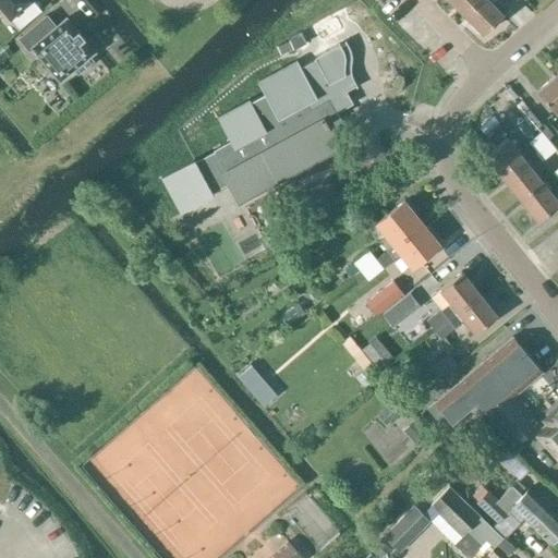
[(0,0),(0,8),(9,20),(33,1),(32,0),(0,0)]
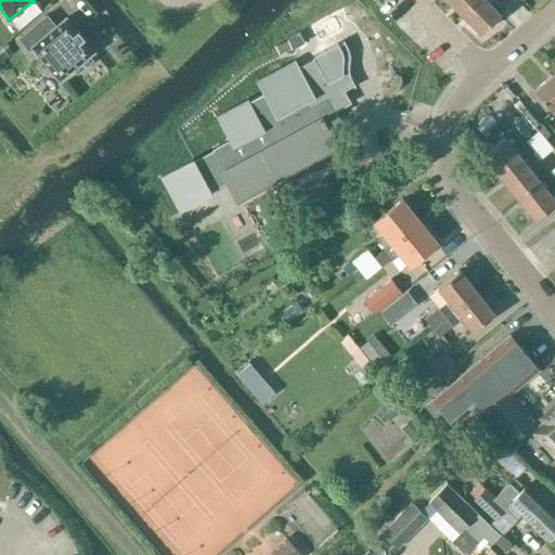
[(447,0),(461,14),(474,0),(447,0)]
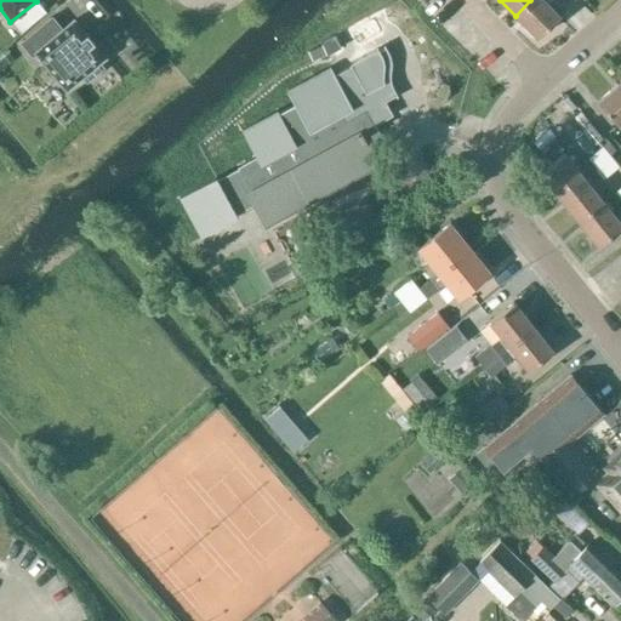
[(530,0),(516,16),(537,38),(558,16),(546,4),(548,0),(530,0)]
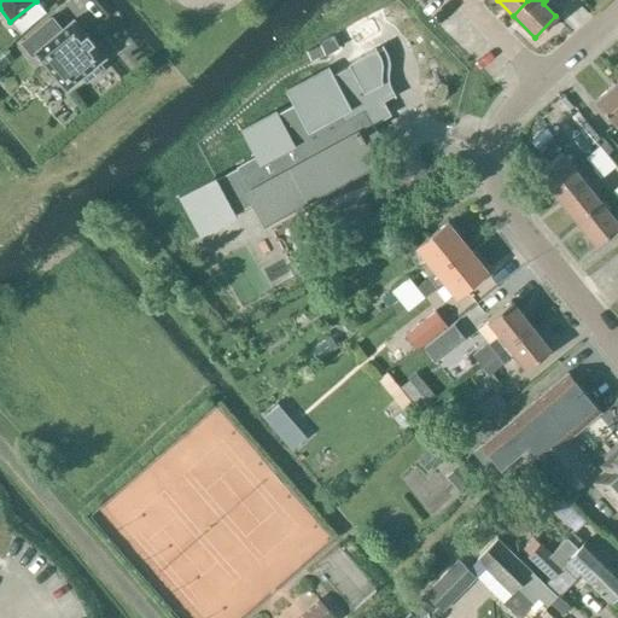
[(592,17),(604,3),(600,0),(575,0),(573,1),(592,17)]
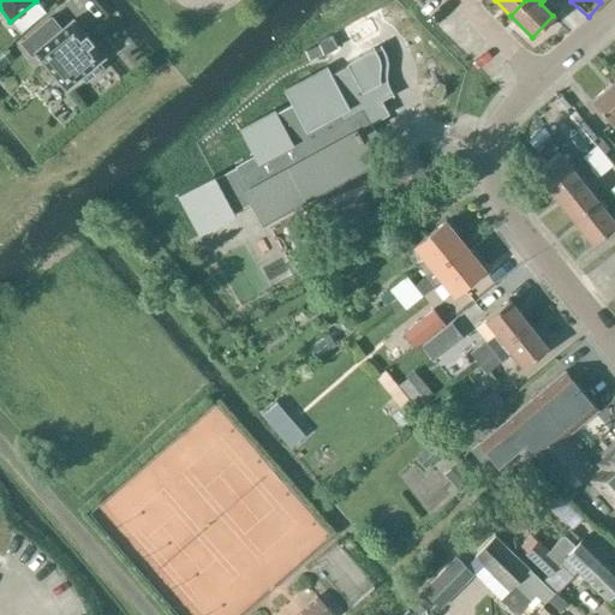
[(61,30),(51,17),(19,42),(31,57),(35,53),(65,89),(81,76),(85,82),(102,67),(97,63),(103,58),(91,43),(91,42),(85,34),(84,35),(72,21),(61,30)]
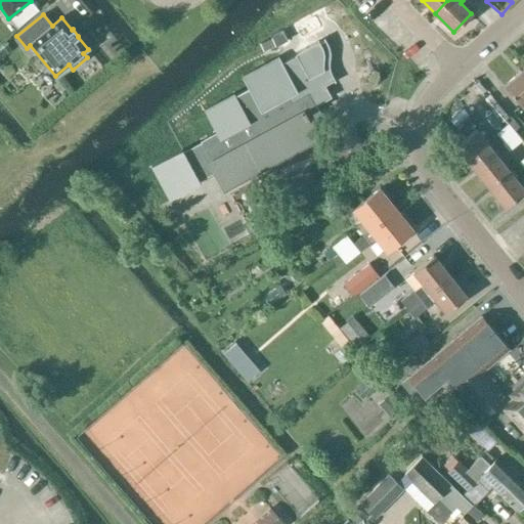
[(281,30),(270,36),(271,38),(274,44),(275,46),(287,40),(281,30)]
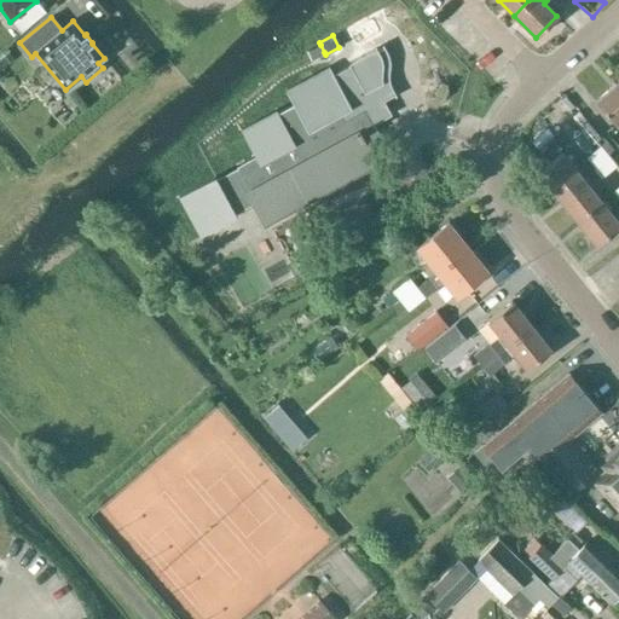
[(364,146),(380,138),(372,125),(391,115),(383,102),(393,96),(394,98),(397,97),(392,88),(389,79),(389,69),(389,61),(387,52),(382,45),(381,46),(382,48),(377,51),(376,48),(348,64),(350,67),(333,75),(329,68),(285,91),(293,105),(277,114),(276,111),(241,131),(255,158),(238,168),(239,168),(217,180),(215,177),(178,197),(200,237),(236,217),(235,213),(253,203),(264,224),(374,165),(364,146)]
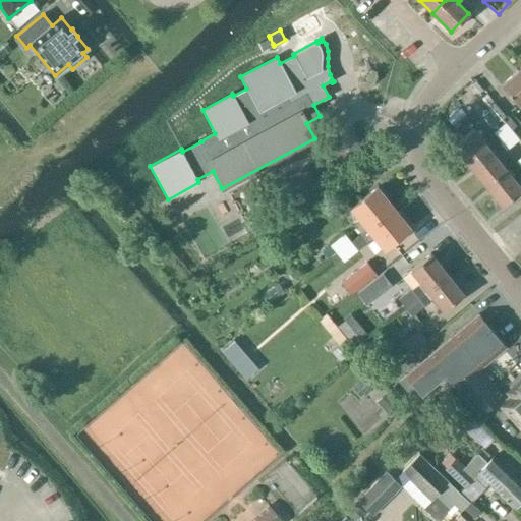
[(270,38),(258,43),(263,50),(273,44),(270,38)]
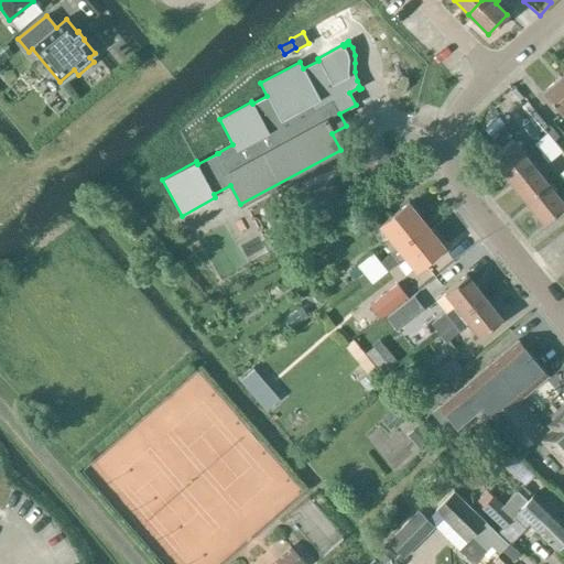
[(563,74),(542,93),(561,114),(563,109),(563,74)]
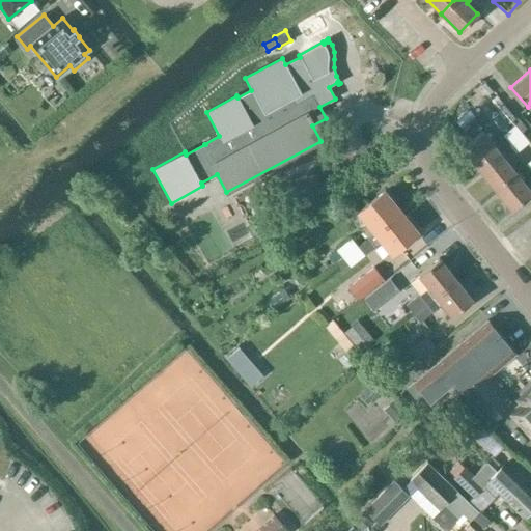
[(499,152),(508,144),(522,134),(514,126),(492,144),(482,132),(462,147),(478,168),(499,152)]
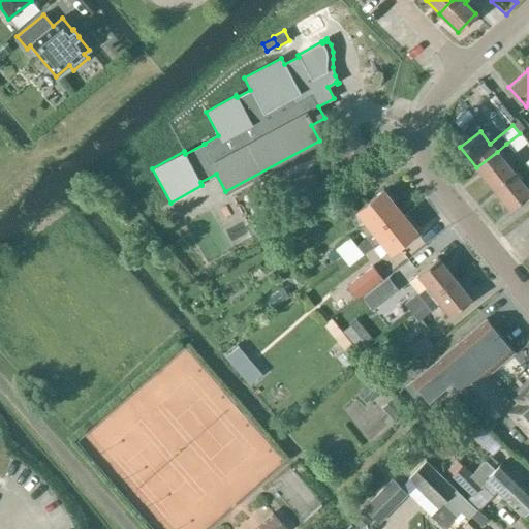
[(476,167),(493,188),(514,173),(497,152),(476,167)]
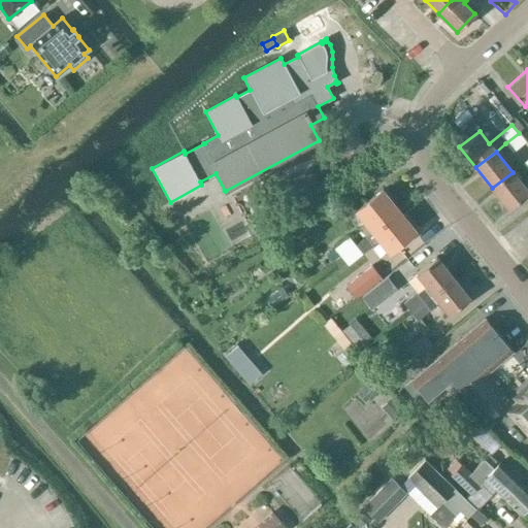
[(527,173),(527,159),(513,172),(492,188),(508,208),(527,193),(527,192),(519,180),(527,173)]
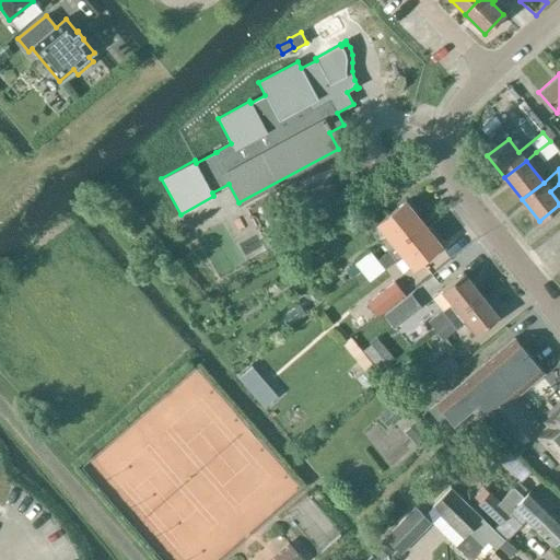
[(388,251),(422,223),(405,201),(376,224),(386,237),(381,242),(388,251)]
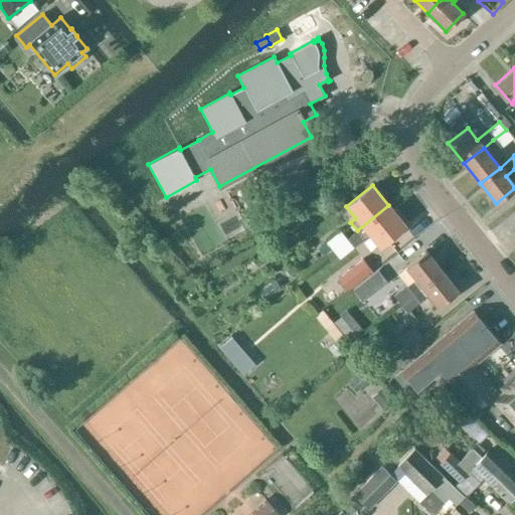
[(388,205),(357,230),(364,239),(369,235),(378,246),(405,225),(388,205)]
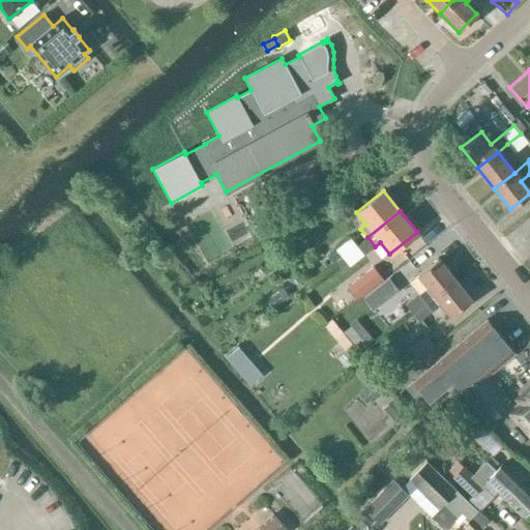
[(357,244),(350,235),(332,248),(341,258),(357,244)]
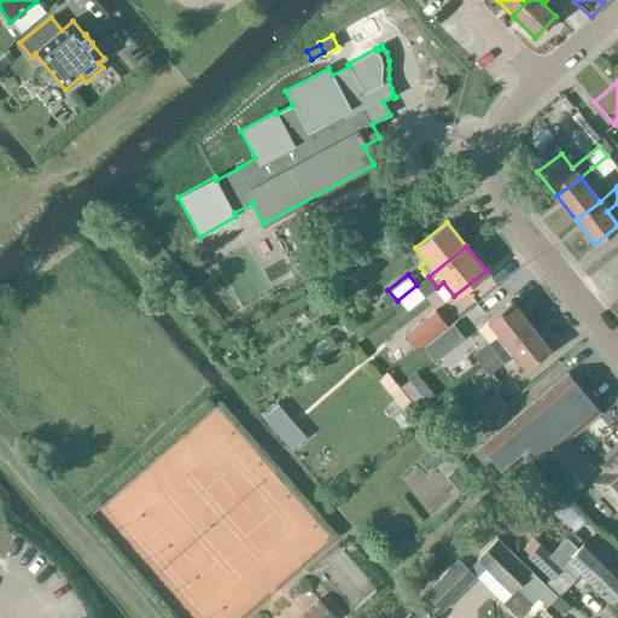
[(426,295),(417,285),(397,301),(406,312),(426,295)]
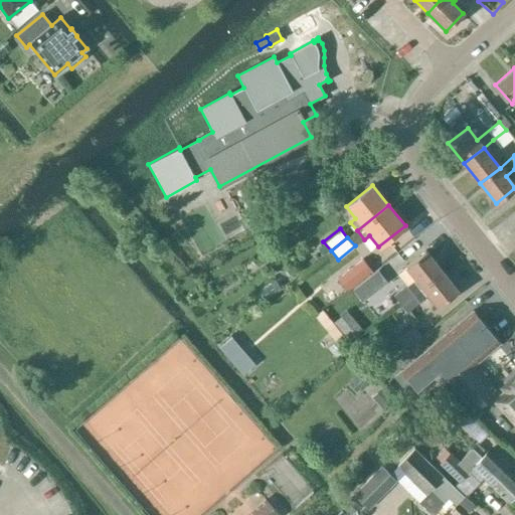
[(392,295),(399,304),(442,271),(424,250),(405,267),(414,278),(392,295)]
